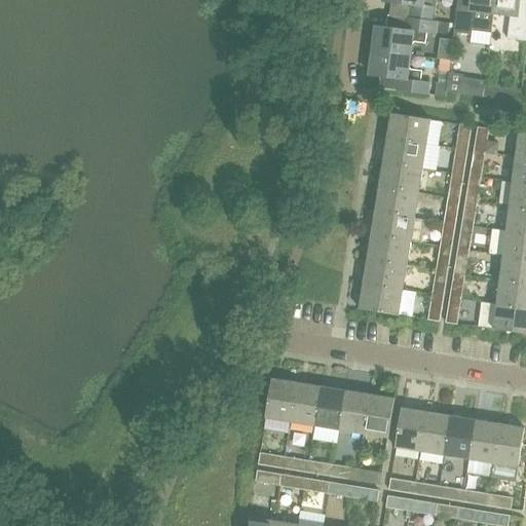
[(384,0),(384,1),(412,5),(411,19),(435,22),(438,0),(384,0)]
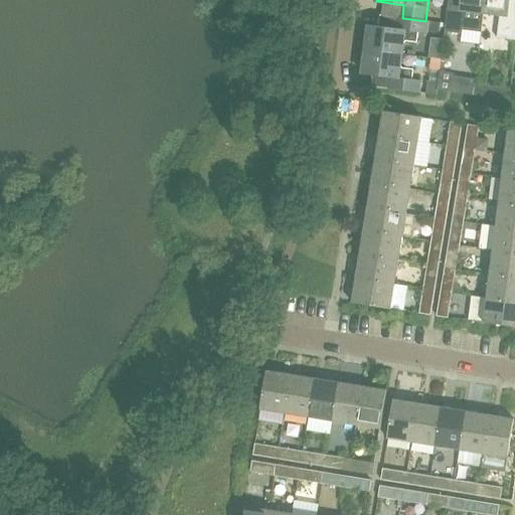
[(484,13),(486,0),(449,0),(446,32),(462,34),(463,28),(482,30),(484,13)]
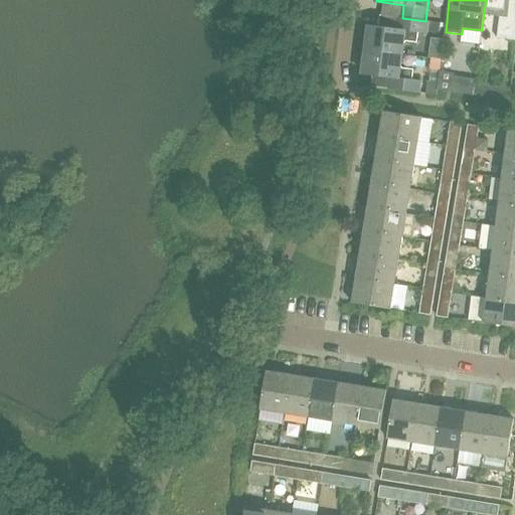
[(514,40),(514,0),(486,0),(484,13),(500,15),(497,38),(514,40)]
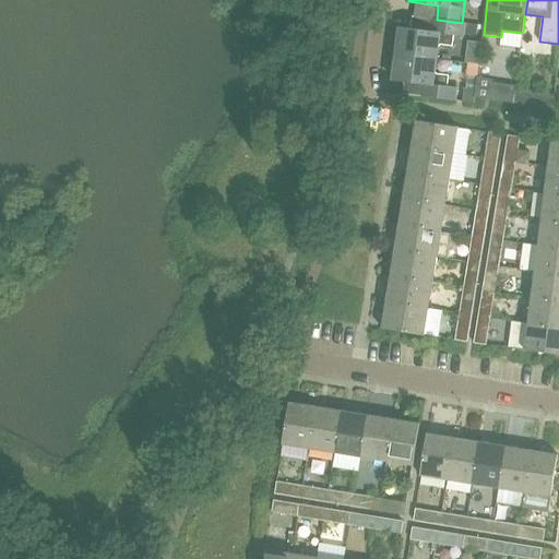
[(397,55),(437,59),(438,47),(441,45),(453,46),(455,35),(464,36),(464,34),(477,36),(479,25),(462,23),(437,20),(432,19),(431,32),(401,28),(397,55)]
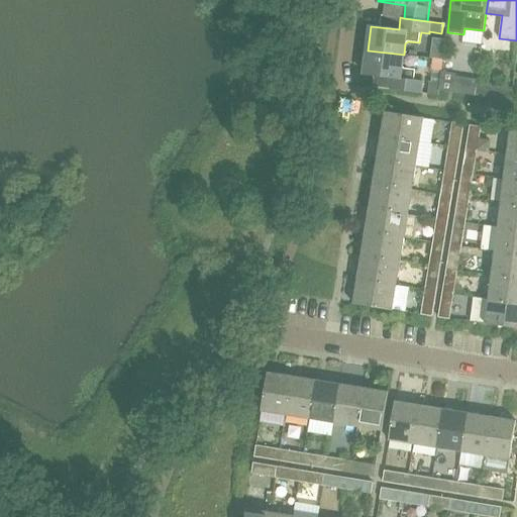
[(402,65),(404,55),(368,50),(365,74),(393,78),(391,89),(422,93),(423,81),(414,80),(416,70),(405,68),(402,65)]
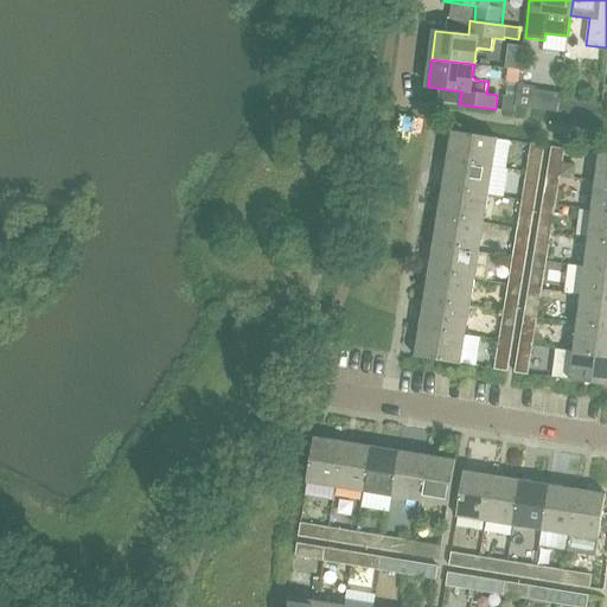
[(558,112),(561,101),(561,94),(537,90),(534,108),(558,112)]
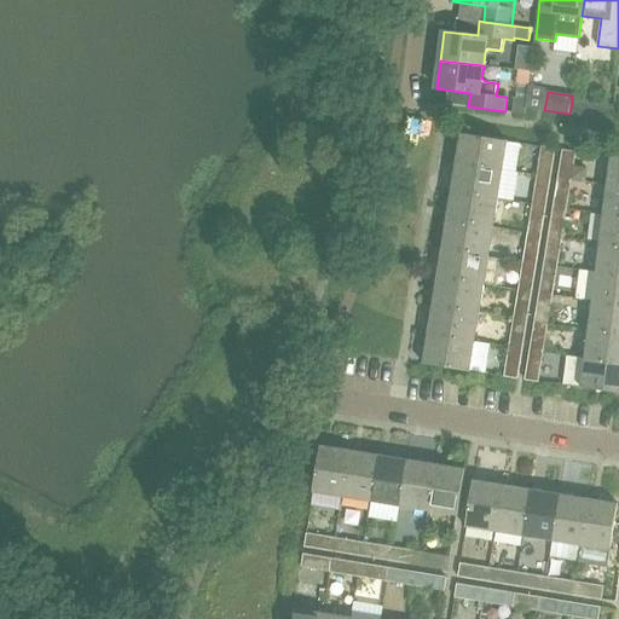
[(527,99),(515,97),(513,113),(526,114),(527,99)]
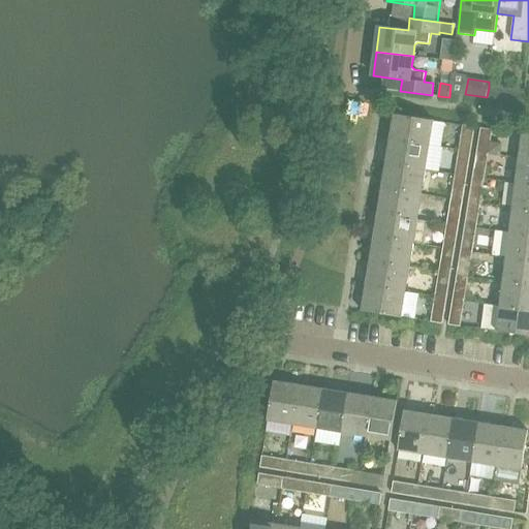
[(509,101),(524,103),(525,93),(510,91),(509,101)]
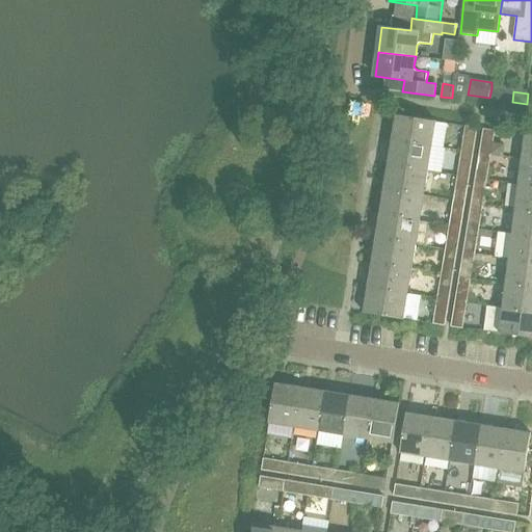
[(396,114),(392,139),(432,147),(436,122),(396,114)]
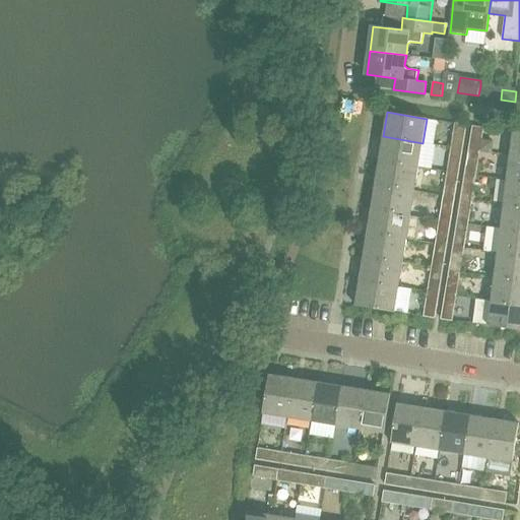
[(451,147),(463,149),(467,125),(456,123),(451,147)]
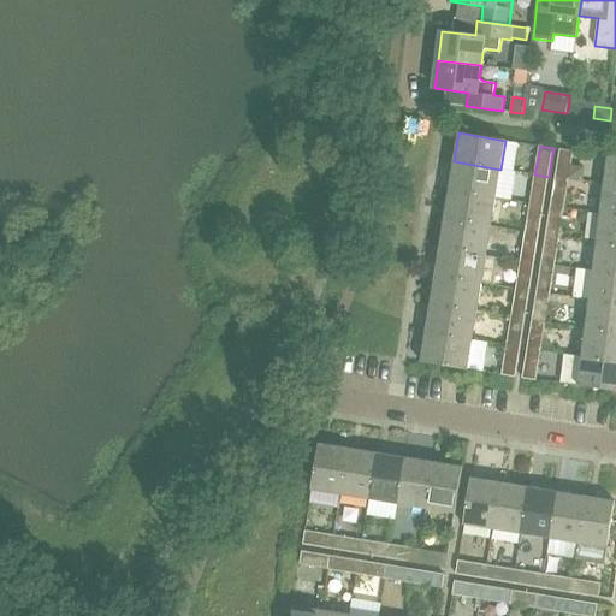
[(569,178),(572,161),(574,152),(561,149),(560,154),(556,177),(569,178)]
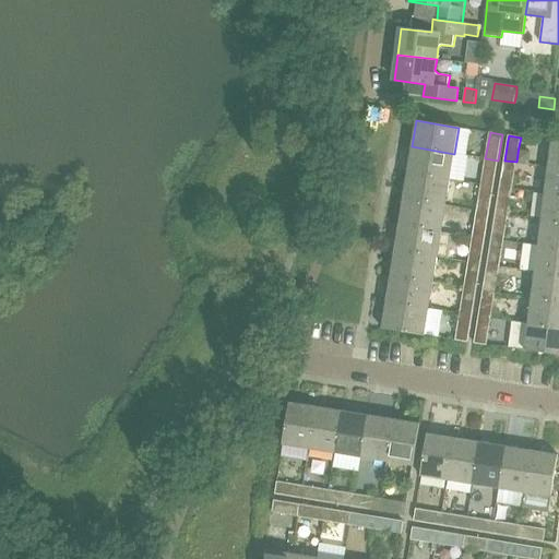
[(558,141),(552,141),(548,167),(558,167),(558,141)]
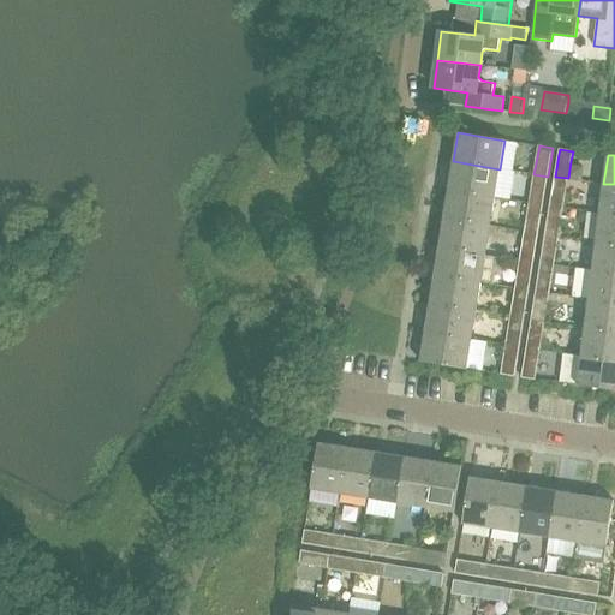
[(453,161),(448,190),(495,197),(500,169),(453,161)]
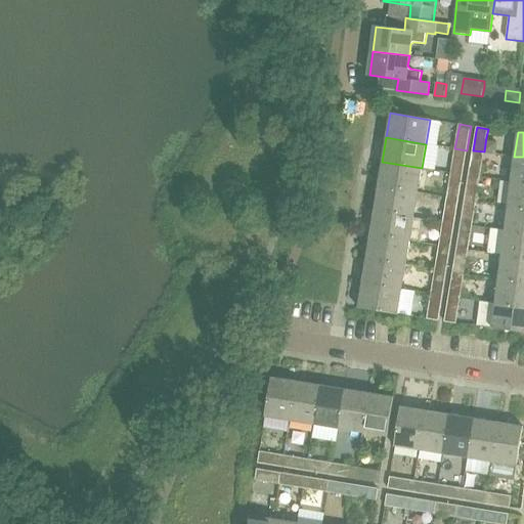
[(467,150),(454,148),(450,173),(463,175),(467,150)]
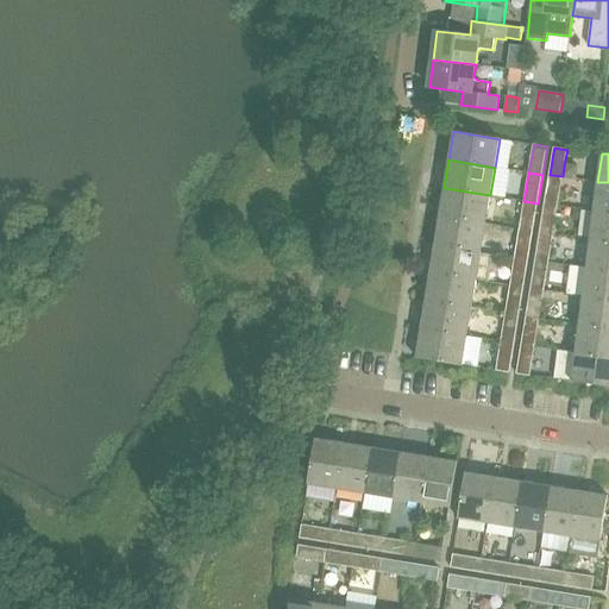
[(545,203),(558,205),(563,176),(550,175),(545,203)]
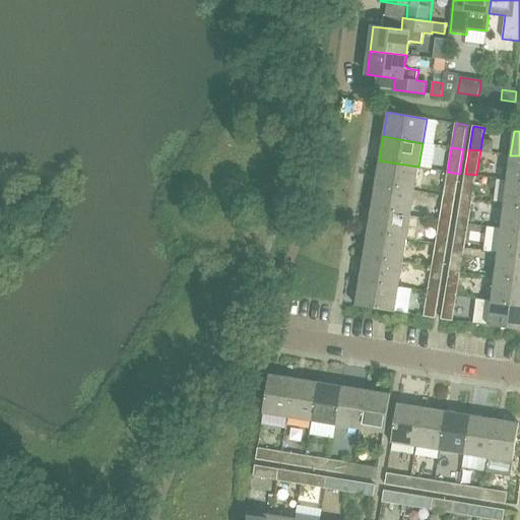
[(519,155),(510,155),(507,179),(519,180),(519,155)]
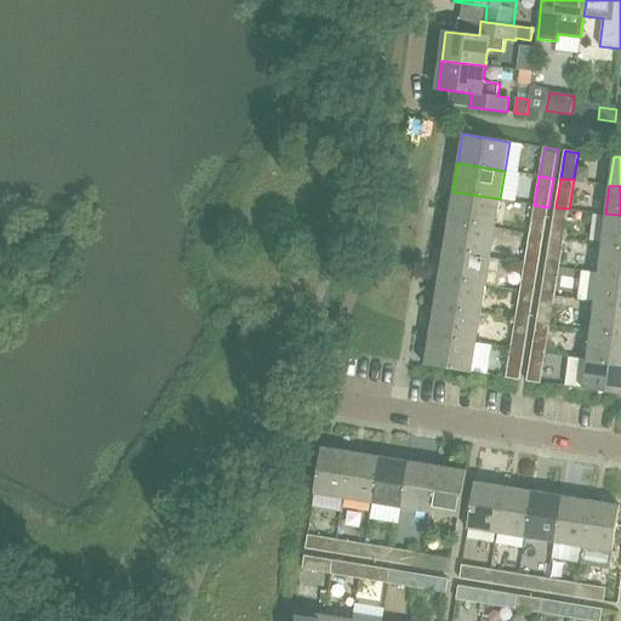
[(449,221),(496,228),(500,199),(453,192),(449,221)]
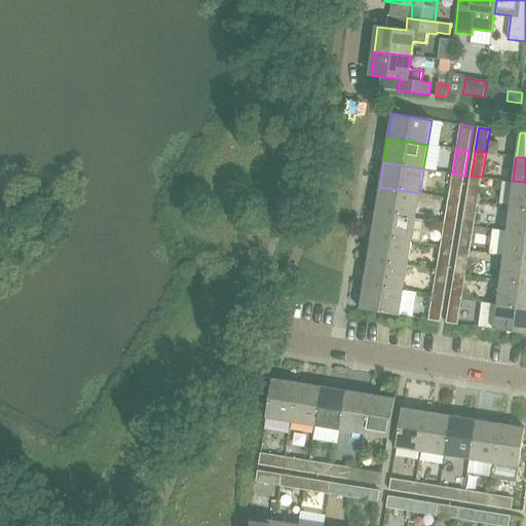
[(448,198),(460,200),(464,176),(452,174),(448,198)]
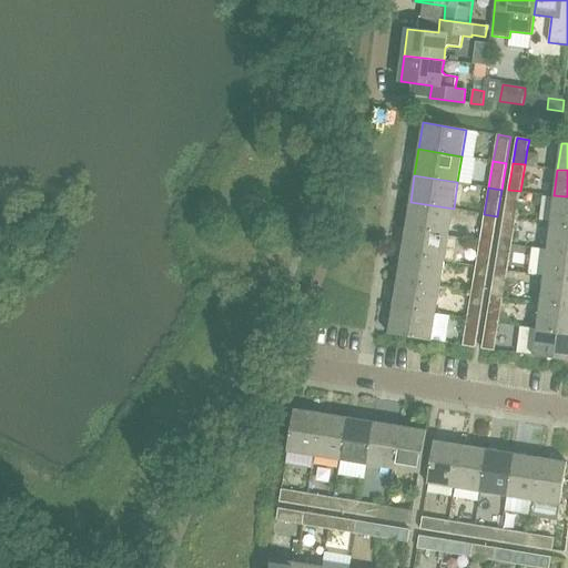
[(520,191),(508,190),(504,216),(516,217),(520,191)]
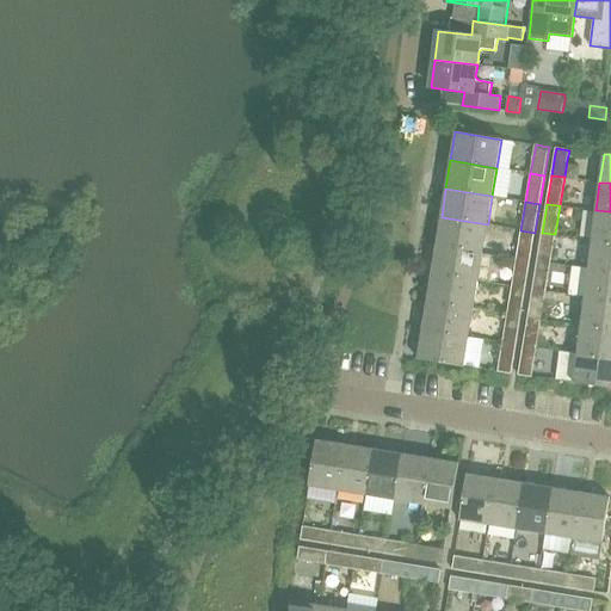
[(610,211),(596,210),(592,239),(610,241),(610,211)]
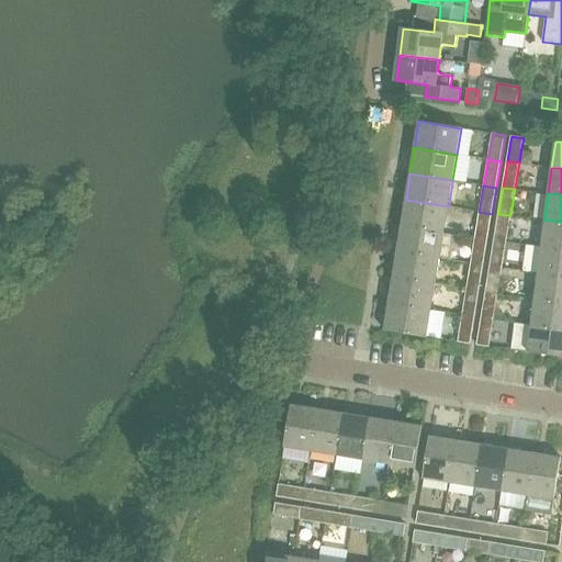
[(406,200),(402,225),(445,233),(449,206),(406,200)]
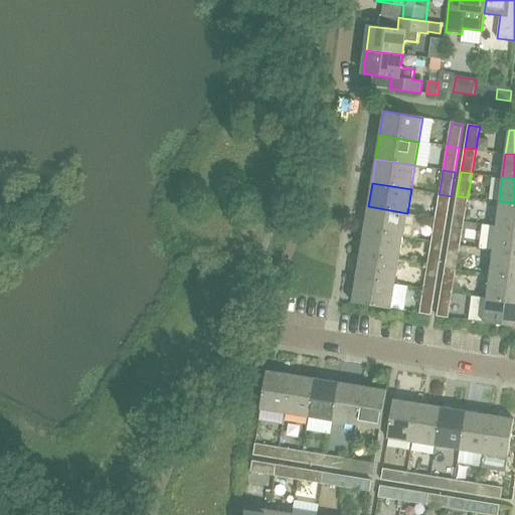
[(435,217),(447,219),(451,196),(439,194),(435,217)]
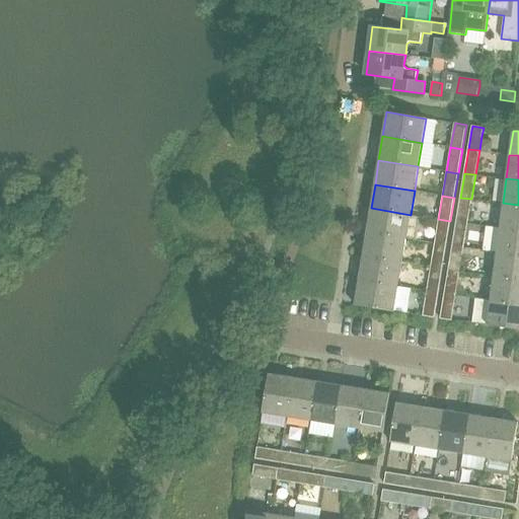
[(460,198),(456,221),(467,223),(471,199),(460,198)]
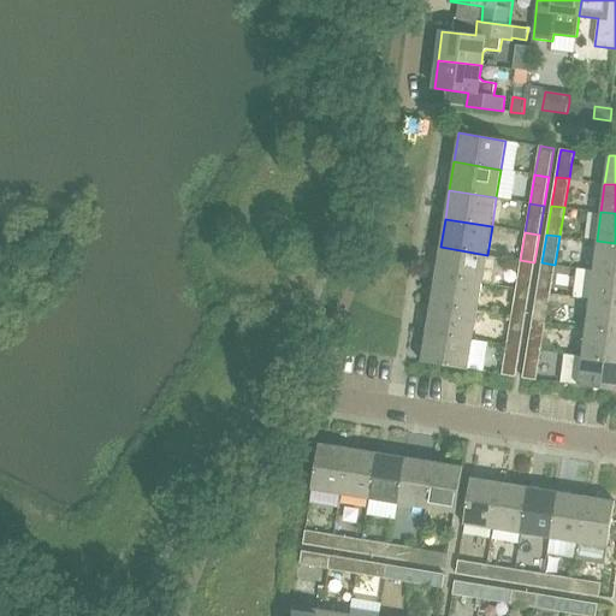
[(615,243),(597,241),(593,270),(615,272),(615,243)]
